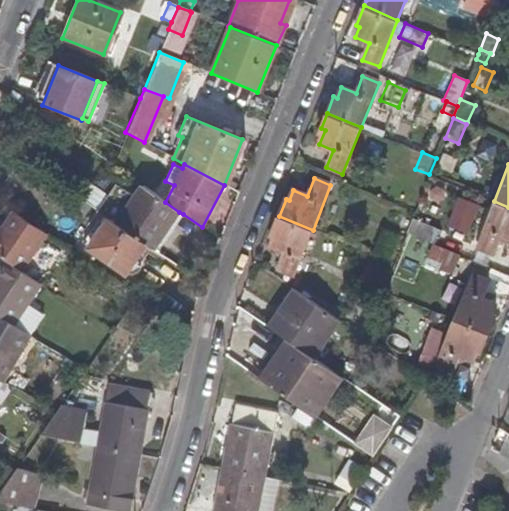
[(165,202),(140,185),(114,224),(147,246),(154,250),(179,212),(165,202)]
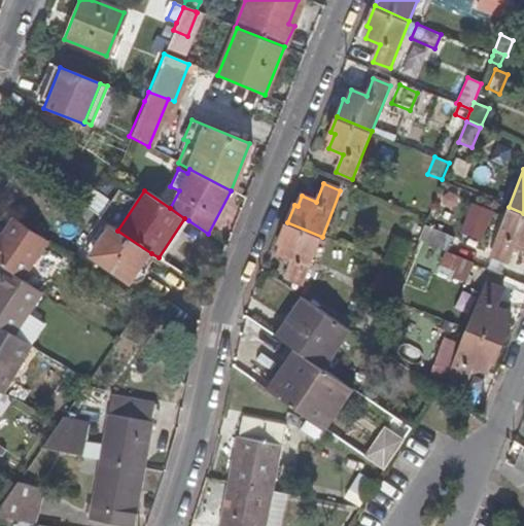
[(480,242),(489,209),(464,203),(455,235),(480,242)]
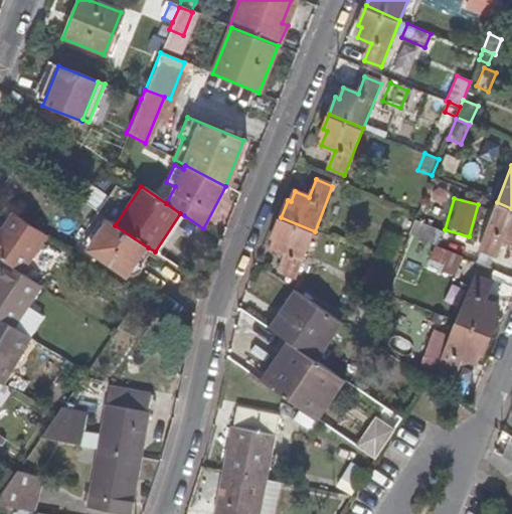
[(90,207),(78,200),(71,212),(82,219),(90,207)]
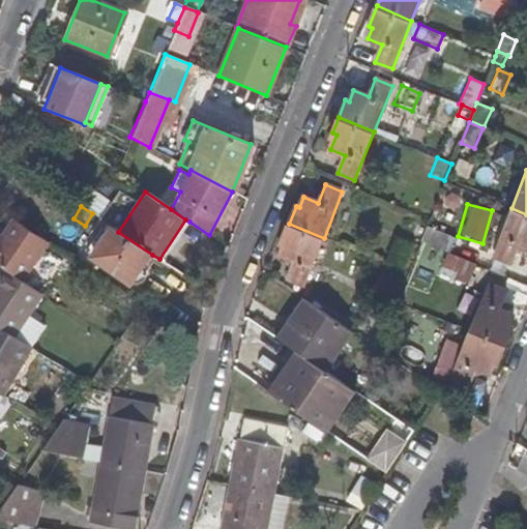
[(526,214),(511,208),(493,256),(508,263),(517,244),(526,250),(526,214)]
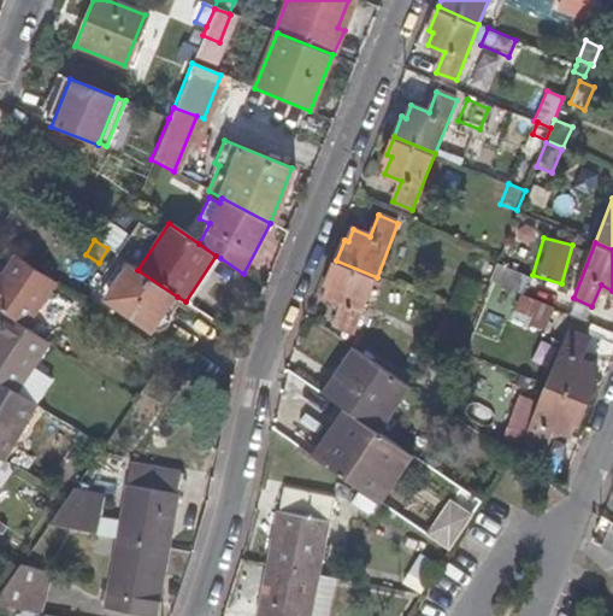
[(0,310),(3,312),(24,327),(54,282),(13,254),(0,274),(0,310)]
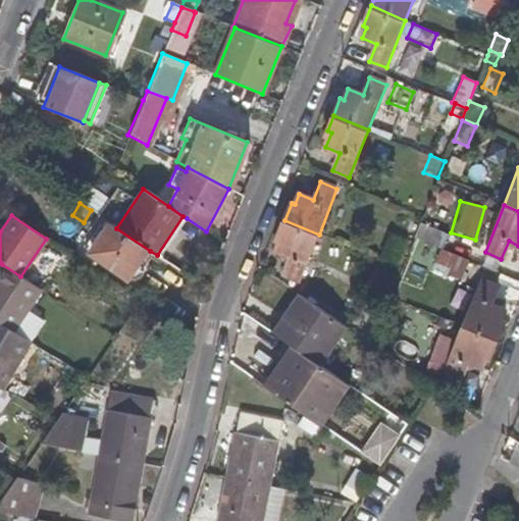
[(187,218),(183,216),(157,255),(161,258),(187,218)]
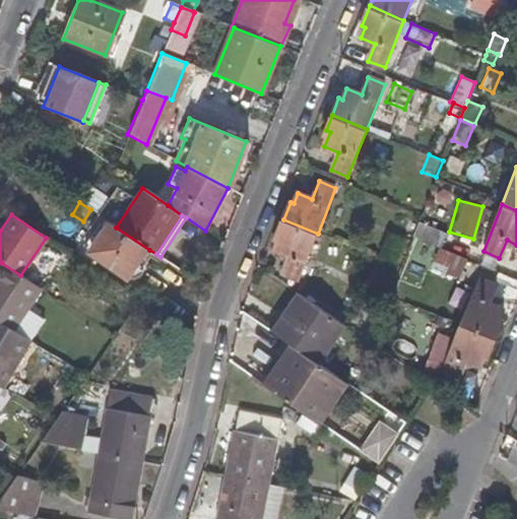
[(275,238),(278,240),(274,250),(288,257),(281,273),(298,280),(318,234),(283,219),(275,238)]
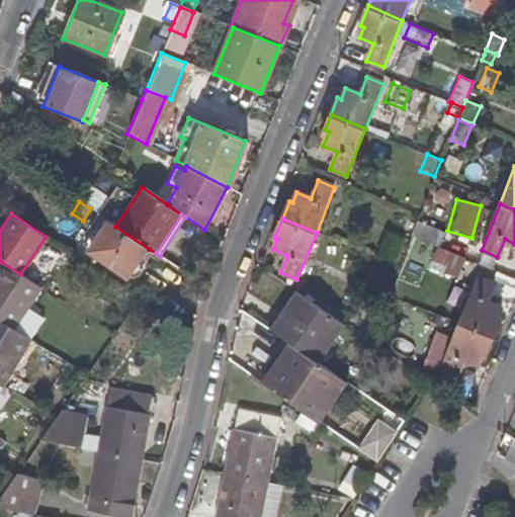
[(106,220),(86,249),(130,277),(149,249),(115,227),(106,220)]
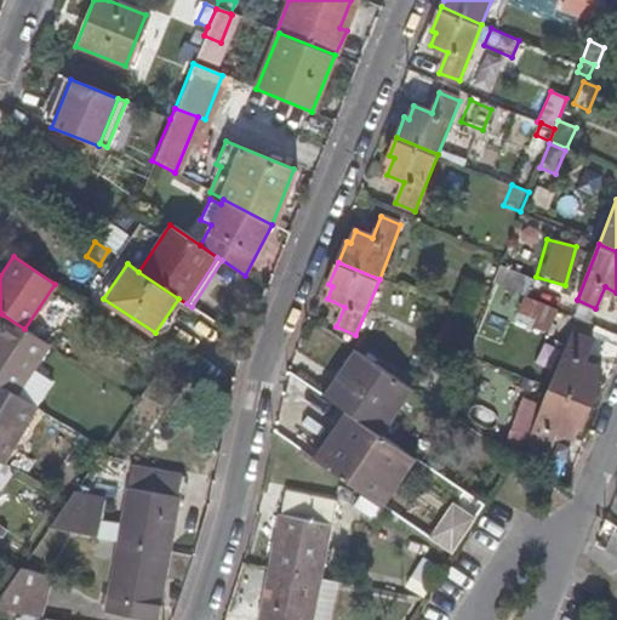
[(532,278),(500,263),(492,282),(523,295),(526,296),(532,278)]
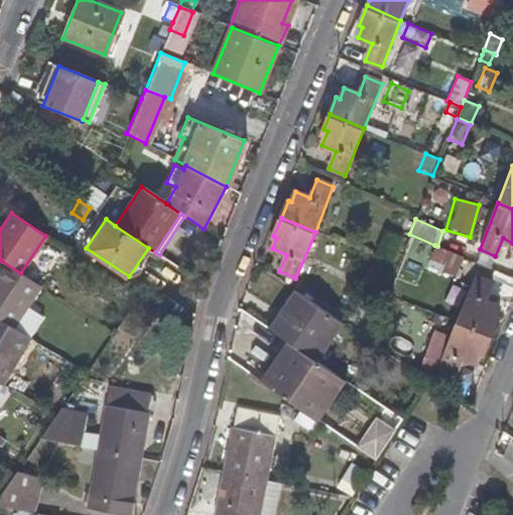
[(437,246),(434,245),(426,265),(455,278),(464,257),(437,246)]
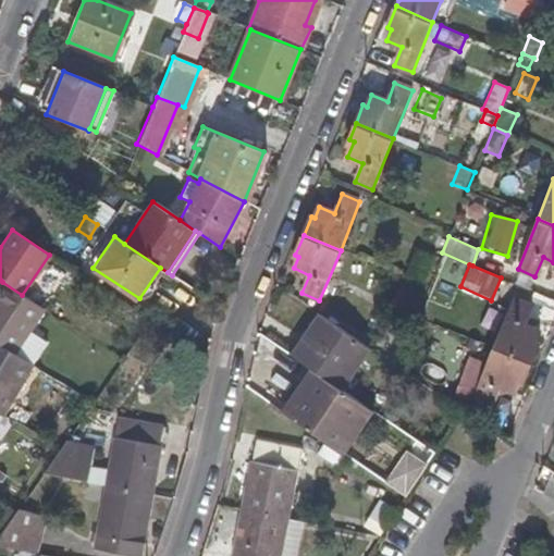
[(426,284),(406,275),(394,305),(416,313),(427,284),(426,284)]
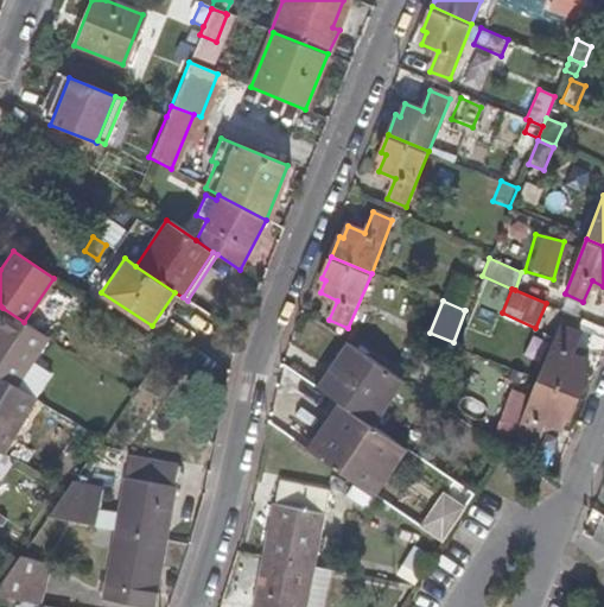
[(24,322),(2,308),(0,311),(0,377),(16,387),(48,339),(24,322)]
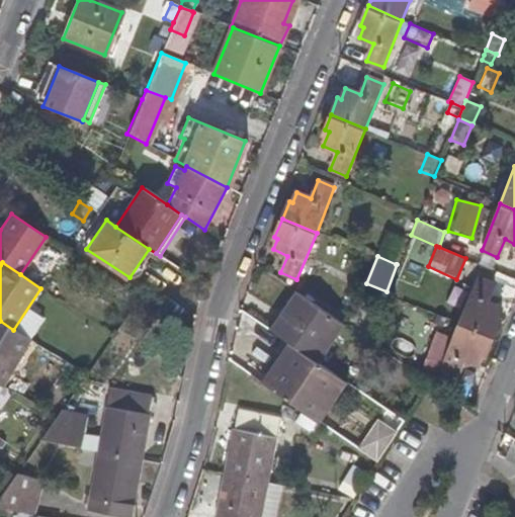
[(492,285),(476,278),(458,322),(492,336),(499,320),(496,319),(500,308),(486,302),(492,285)]
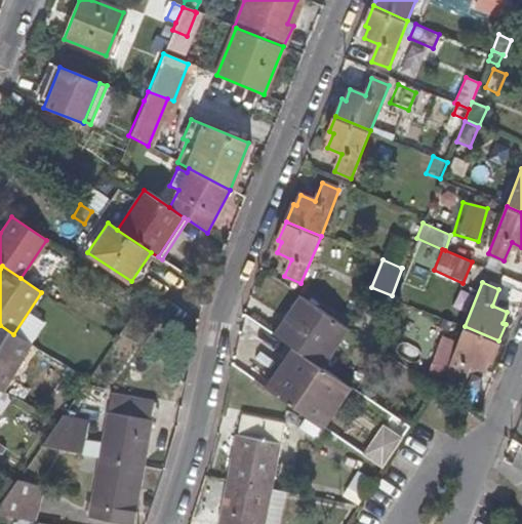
[(348,328),(304,298),(277,337),(292,348),(297,351),(322,367),(348,328)]
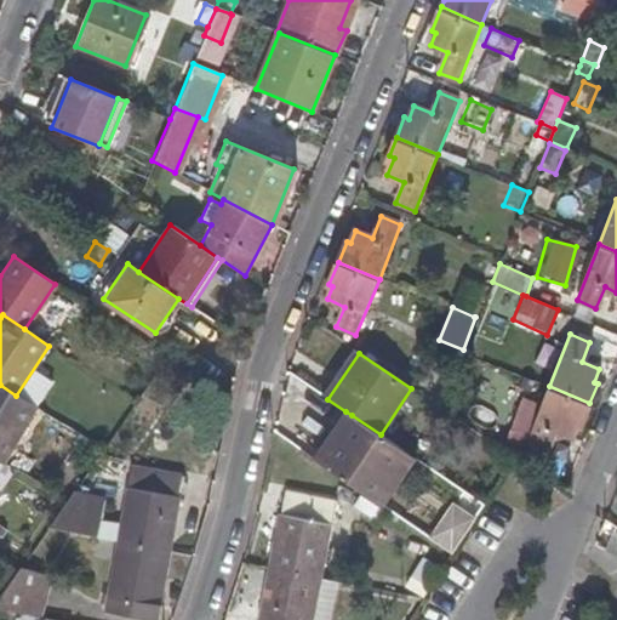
[(0,462),(3,464),(36,408),(16,396),(0,385),(0,462)]
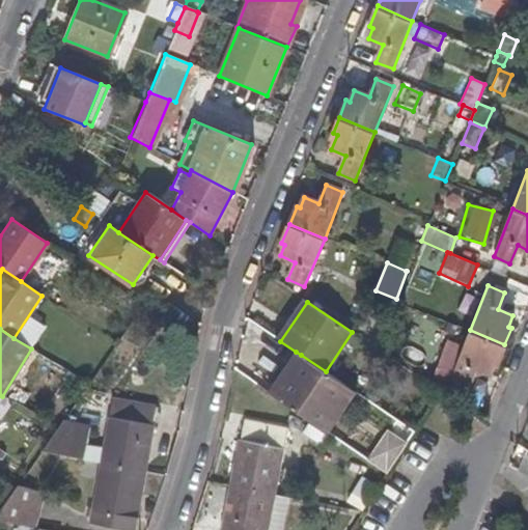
[(504,344),(470,330),(451,380),(468,386),(475,368),(490,374),(494,363),(497,365),(504,344)]
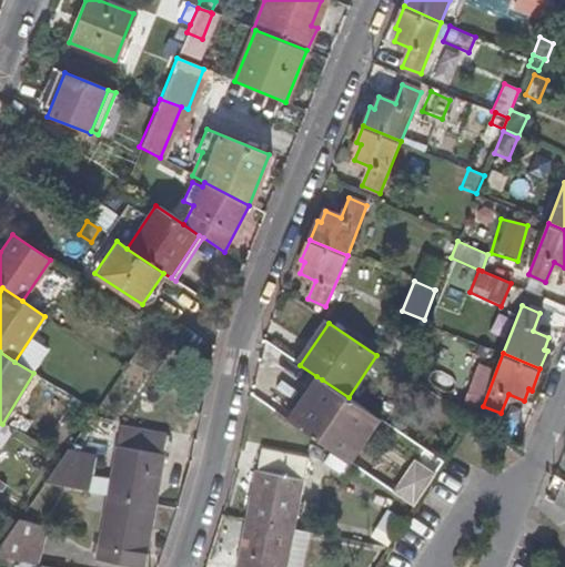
[(322,380),(316,376),(288,419),(292,423),(322,380)]
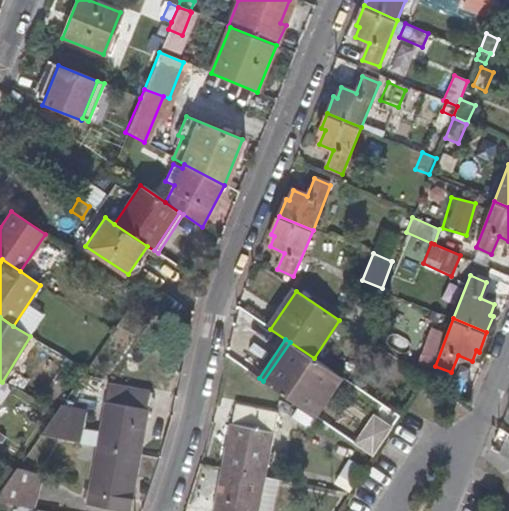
[(314,358),(290,342),(263,381),(313,415),(339,375),(314,358)]
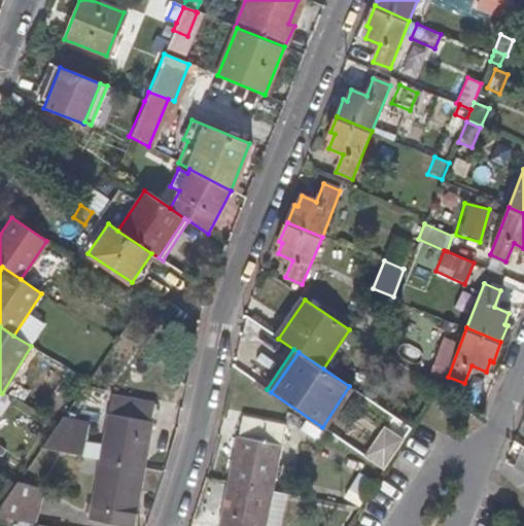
[(153,401),(111,394),(102,443),(99,459),(142,468),(153,401)]
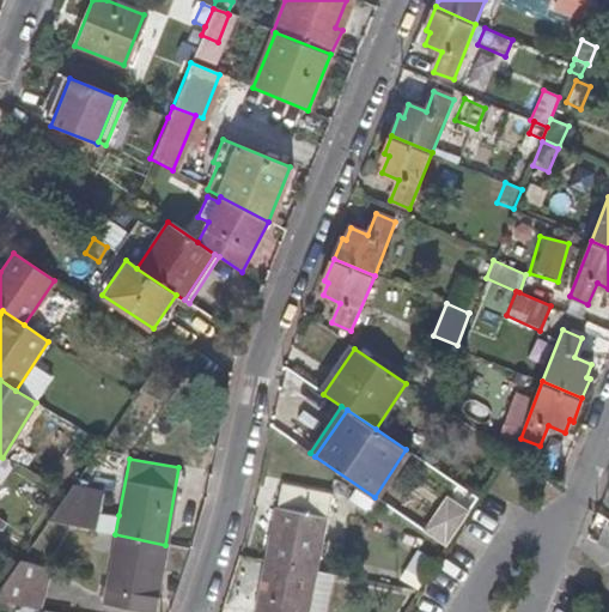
[(72,484),(67,492),(47,521),(95,531),(98,513),(102,490),(72,484)]
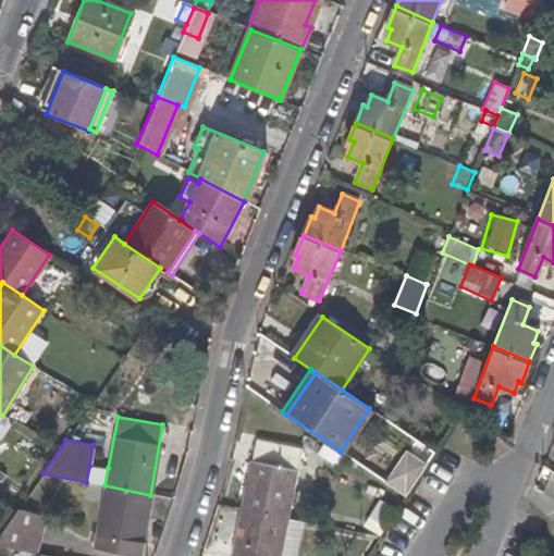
[(303,448),(257,440),(242,509),(288,519),(303,448)]
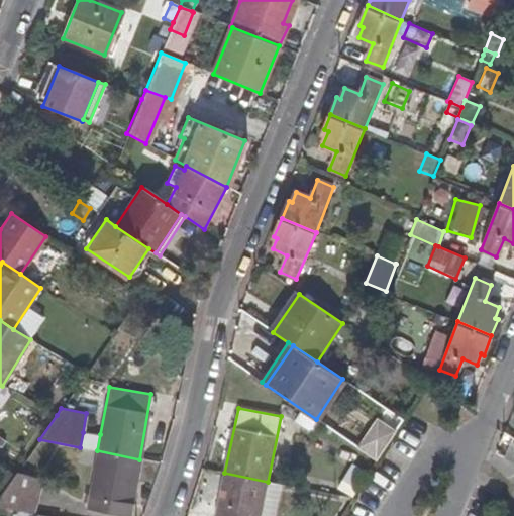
[(381,438),(377,434),(365,452),(376,460),(402,420),(395,415),(381,438)]
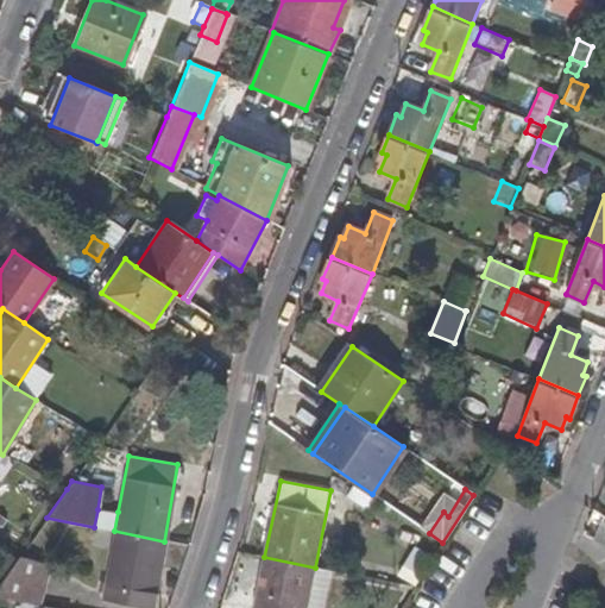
[(118,512),(98,509),(94,527),(114,531),(118,512)]
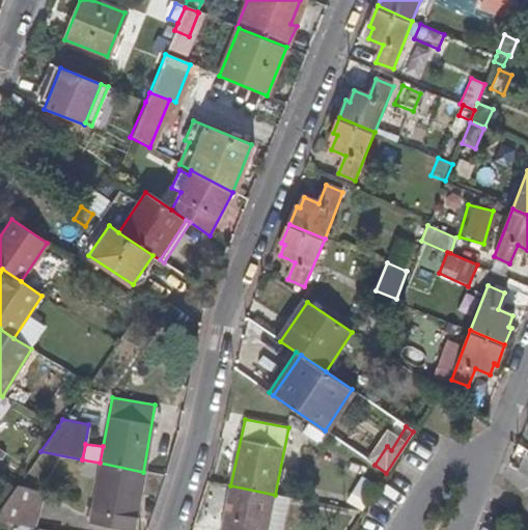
[(527,455),(523,453),(516,469),(527,474),(527,455)]
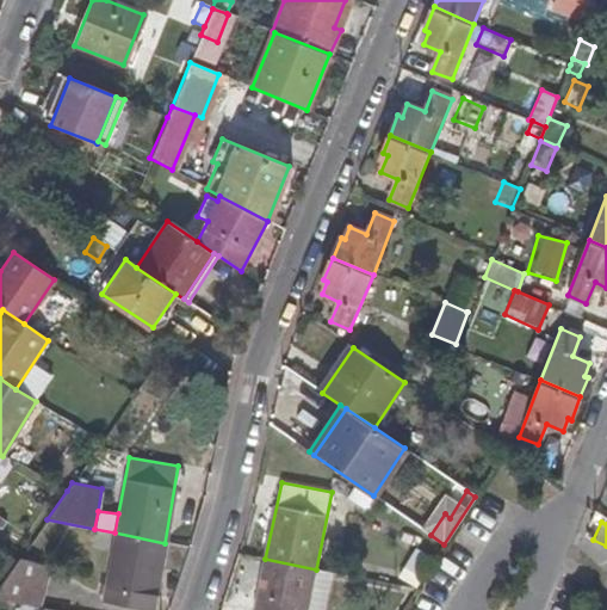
[(153,609),(165,543),(115,533),(103,602),(148,609),(153,609)]
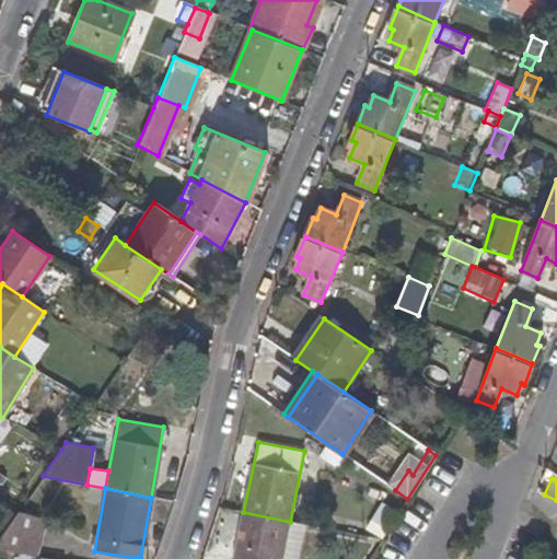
[(395,490),(392,488),(366,528),(383,538),(407,499),(395,490)]
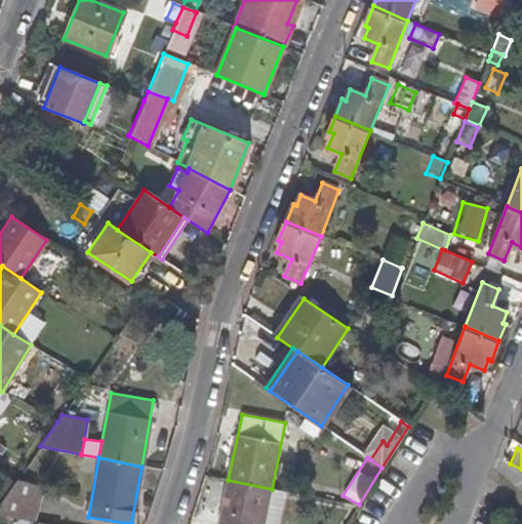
[(43,486),(16,480),(0,504),(0,516),(9,518),(35,522),(43,486)]
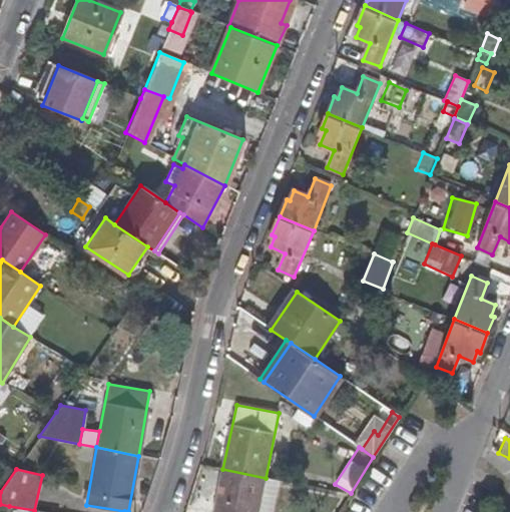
[(258,511),(266,478),(222,469),(214,511),(258,511)]
